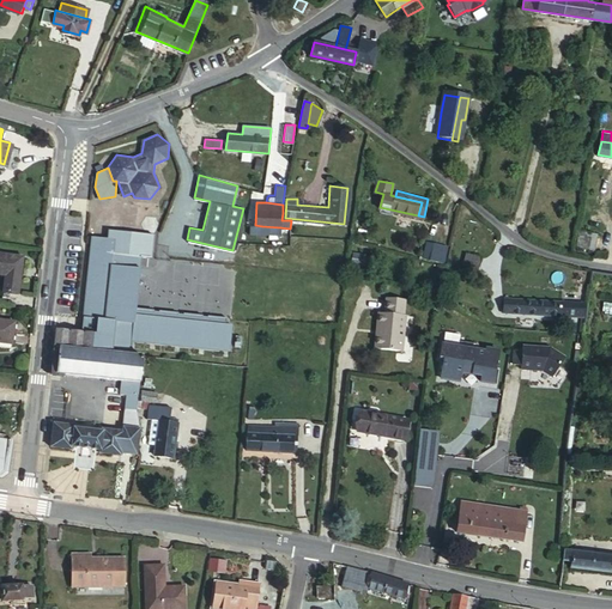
[(577,227),(575,244),(595,247),(597,230),(577,227)]
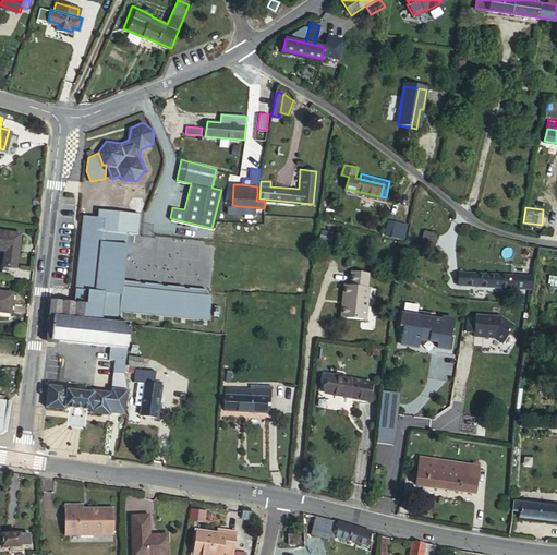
[(83,214),(74,302),(88,303),(88,308),(101,310),(104,291),(81,288),(88,227),(104,228),(105,216),(83,214)]
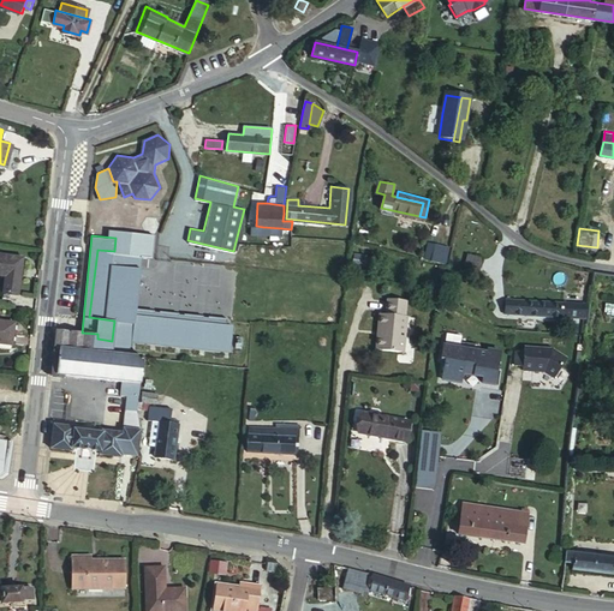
[(431,258),(436,243),(429,240),(425,257),(431,258)]
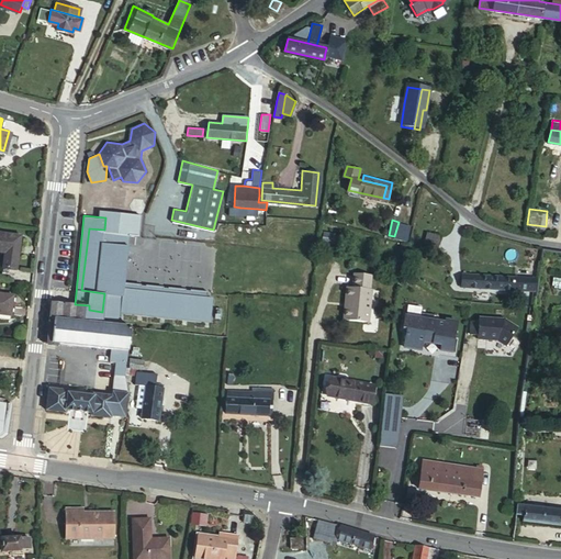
[(411,225),(399,222),(394,236),(407,241),(411,225)]
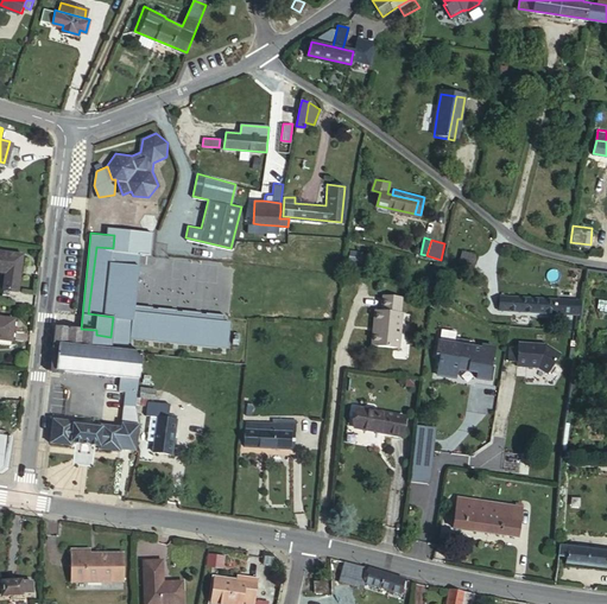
[(61,326),(58,342),(130,349),(132,335),(150,337),(150,336),(155,336),(155,337),(174,339),(174,338),(179,338),(179,339),(197,342),(198,341),(203,341),(203,342),(222,344),(222,343),(228,344),(231,320),(225,320),(226,313),(207,311),(206,312),(201,312),(201,311),(182,309),(182,310),(177,309),(177,307),(158,306),(158,307),(153,306),(153,305),(134,304),(133,305),(107,302),(111,262),(139,265),(140,252),(113,248),(96,247),(88,313),(113,317),(111,337),(96,335),(96,330),(81,329),(61,326)]
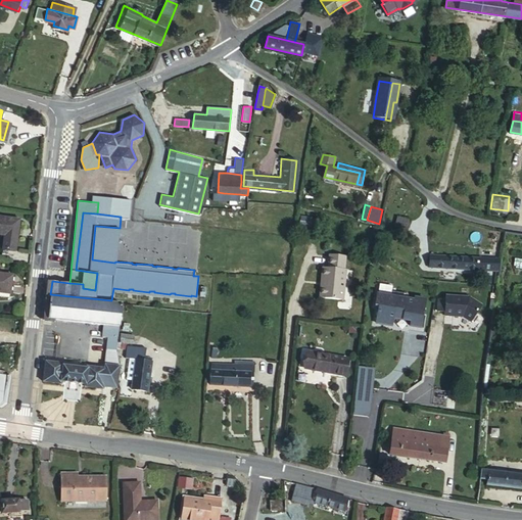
[(397,213),(392,226),(406,231),(411,217),(397,213)]
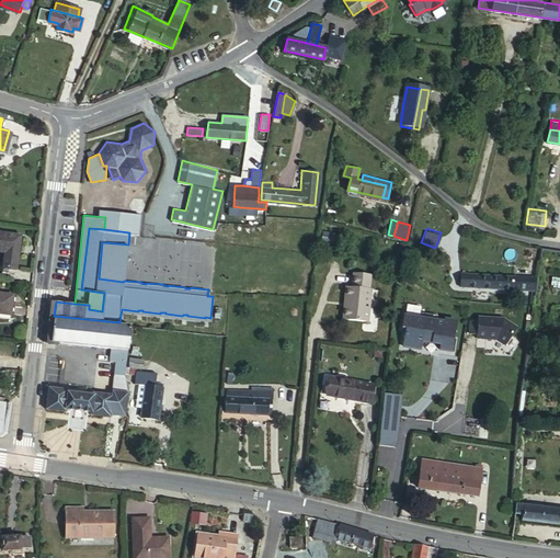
[(0,247),(2,248),(1,264),(14,265),(19,232),(0,229),(0,247)]
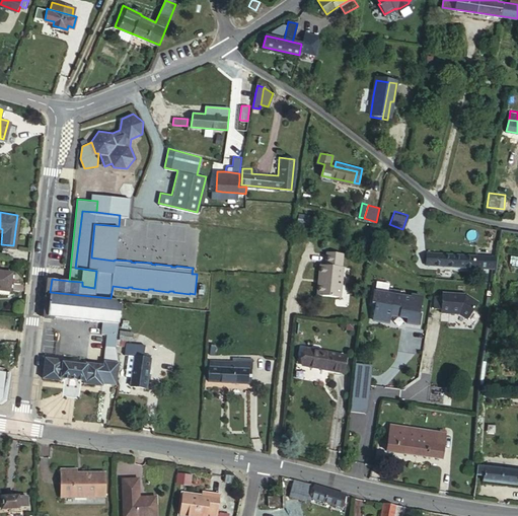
[(115,260),(119,226),(94,224),(91,258),(114,261),(115,260)]
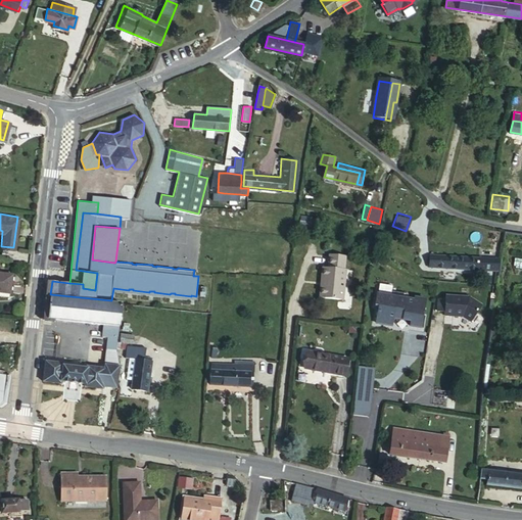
[(226,244),(217,243),(216,262),(226,262),(226,244)]
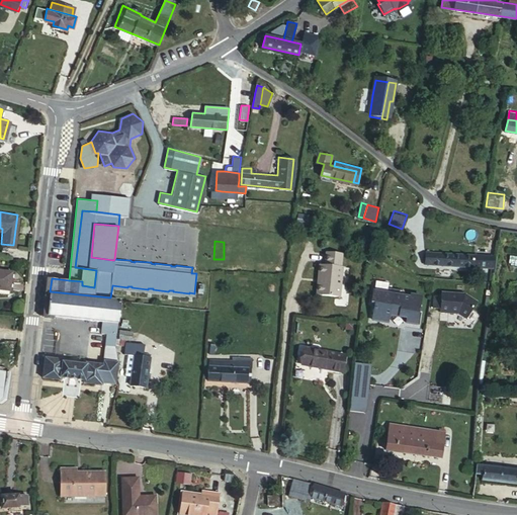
[(342,253),(325,251),(324,264),(319,263),(317,274),(320,274),(319,281),(317,280),(316,293),(340,296),(343,266),(341,265),(342,253)]
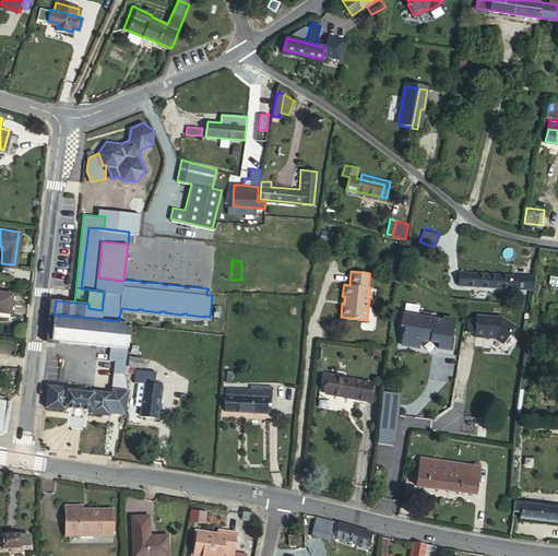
[(534,274),(522,273),(460,271),(460,283),(515,286),(532,287),(534,274)]
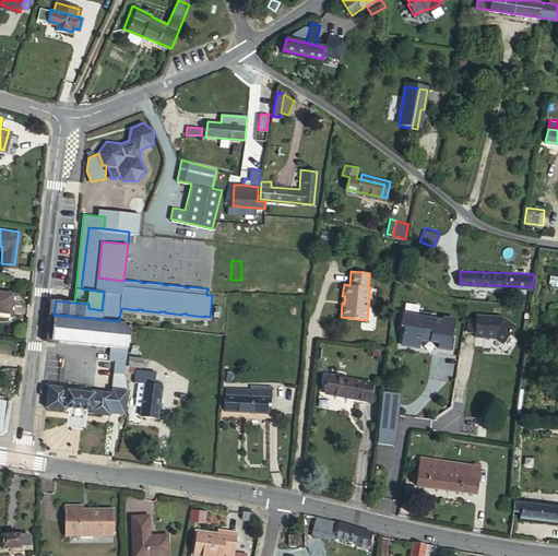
[(0,309),(9,310),(12,292),(0,288),(0,309)]
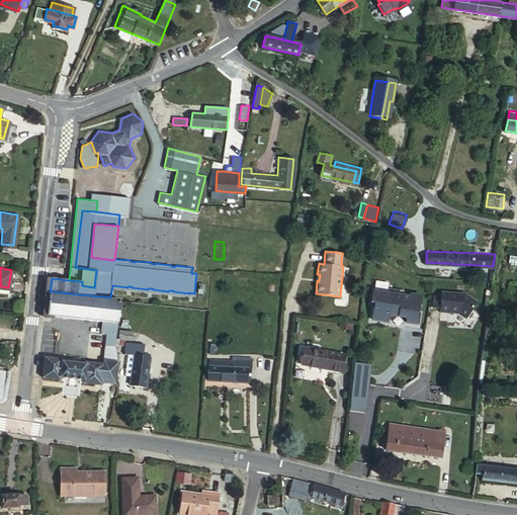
[(390,291),(373,288),(371,301),(375,302),(372,318),(389,320),(390,313),(407,316),(407,321),(417,323),(422,294),(411,292),(411,294),(400,292),(401,288),(390,286),(390,291)]
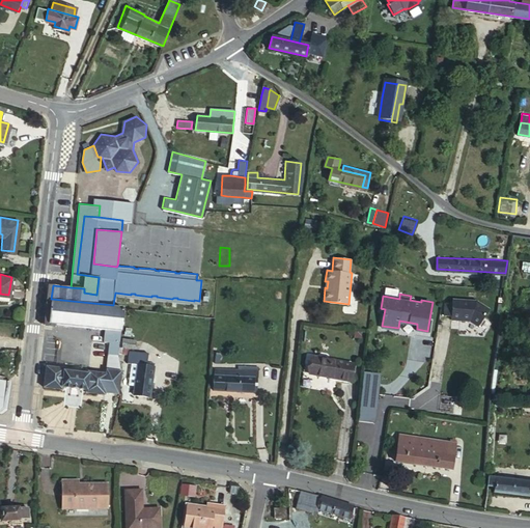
[(51,299),(47,298),(45,316),(49,317),(49,322),(112,329),(106,372),(89,370),(88,373),(65,370),(66,367),(47,365),(45,386),(63,388),(63,386),(86,389),(86,391),(105,393),(105,391),(118,393),(121,370),(118,356),(124,306),(113,305),(51,299)]
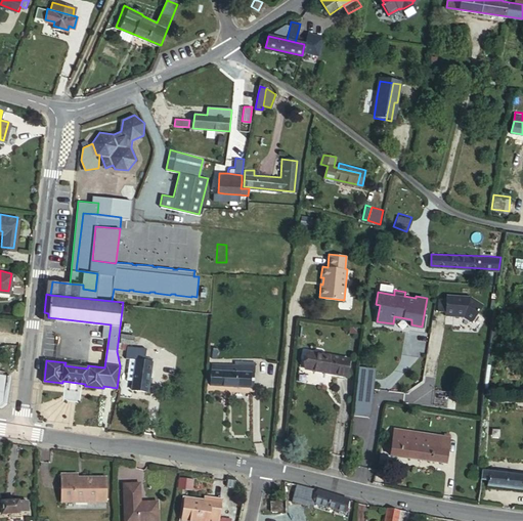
[(470,297),(446,295),(445,315),(464,316),(472,322),(484,306),(470,297)]
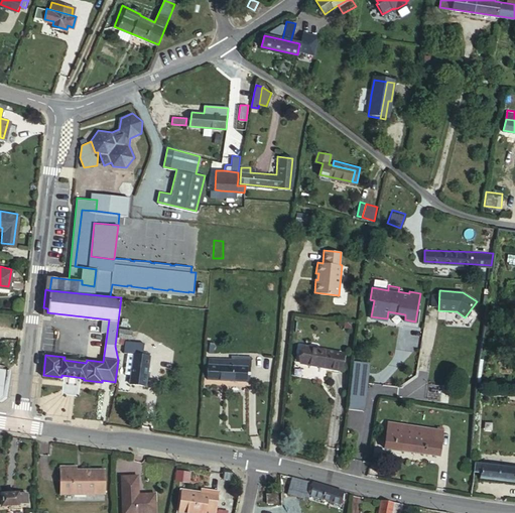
[(129,382),(146,385),(150,355),(143,354),(145,343),(135,341),(129,382)]
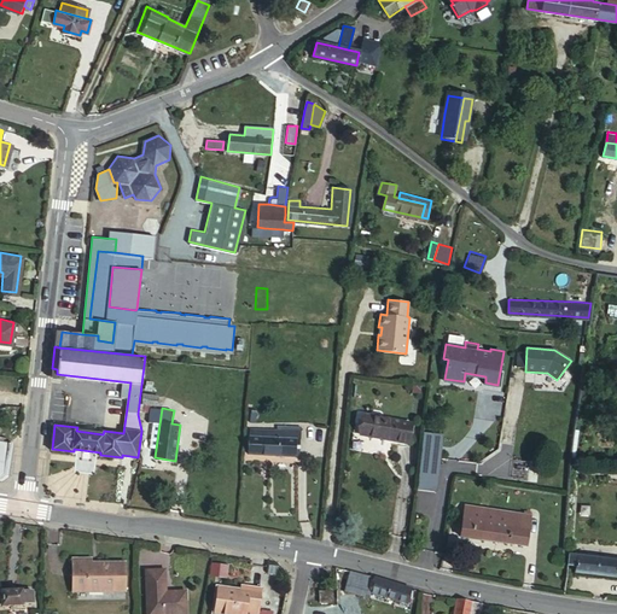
[(394,438),(397,419),(364,414),(360,433),(394,438)]
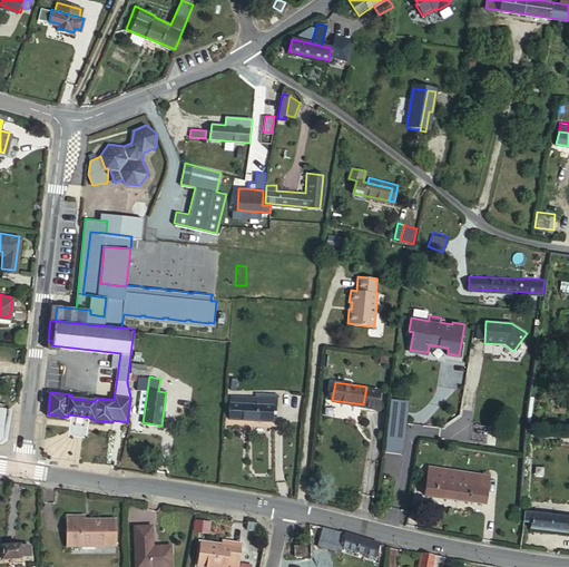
[(379,389),(366,387),(363,404),(375,407),(379,389)]
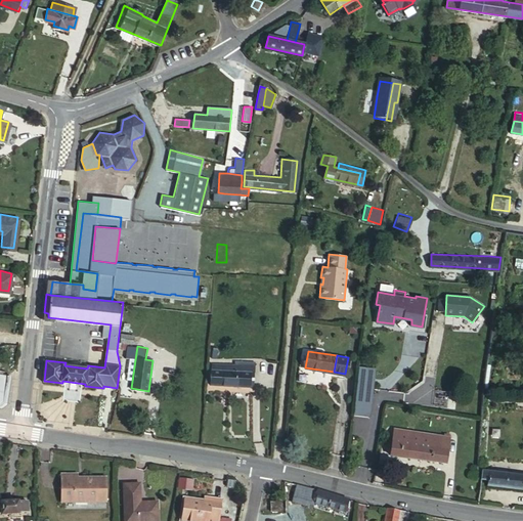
[(229,364),(213,363),(211,383),(251,385),(251,379),(255,379),(257,363),(247,363),(230,361),(229,364)]
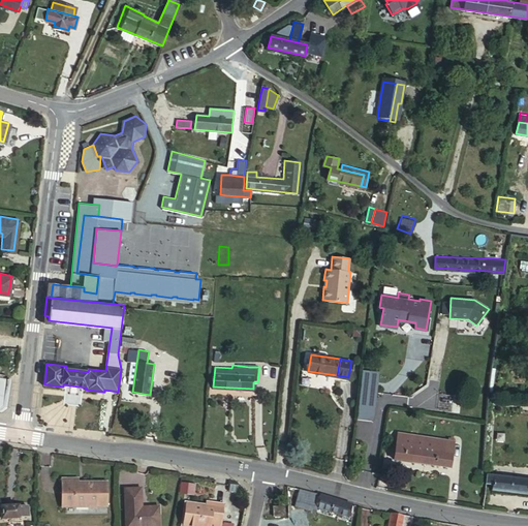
[(380,373),(363,371),(362,376),(375,377),(373,394),(370,420),(356,419),(356,420),(375,422),(380,373)]
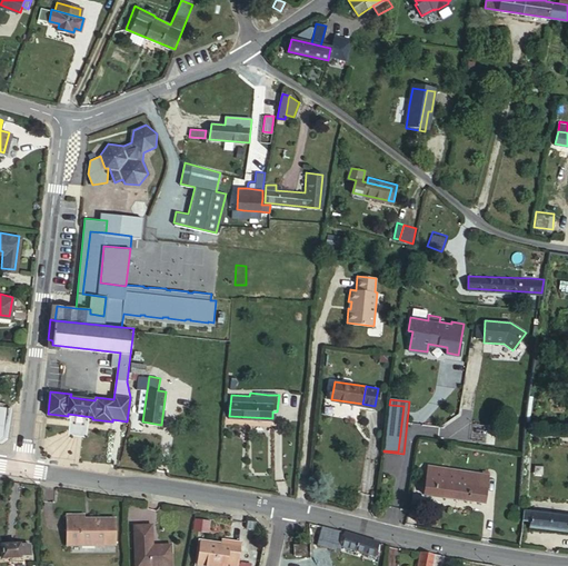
[(404,406),(389,405),(388,421),(384,450),(398,452),(401,424),(404,406)]
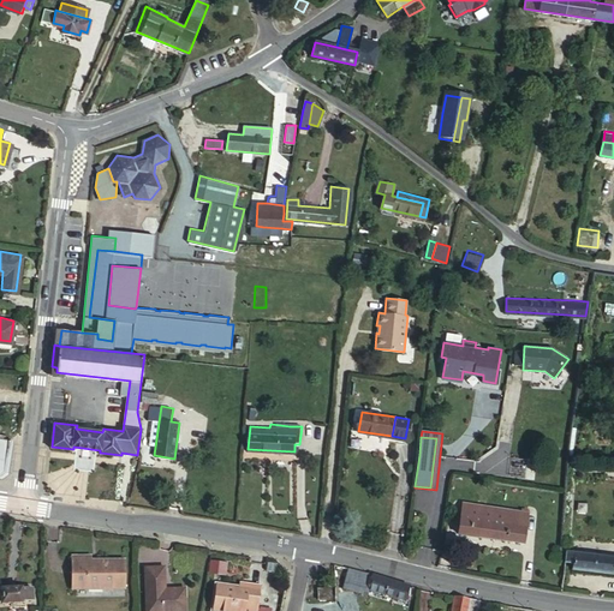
[(528,511),(463,502),(458,531),(523,541),(528,511)]
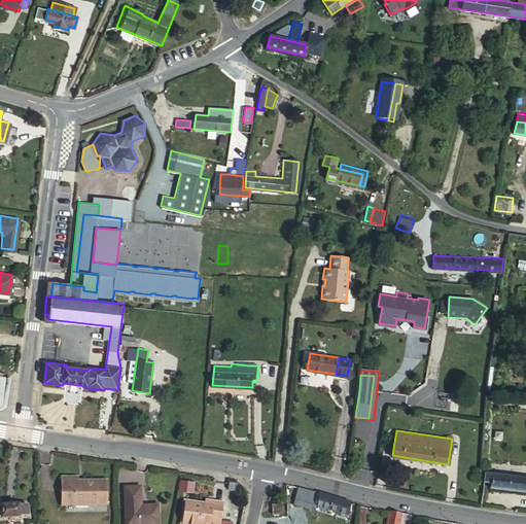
[(525,477),(484,472),(483,480),(490,481),(489,487),(525,491),(525,487),(525,477)]
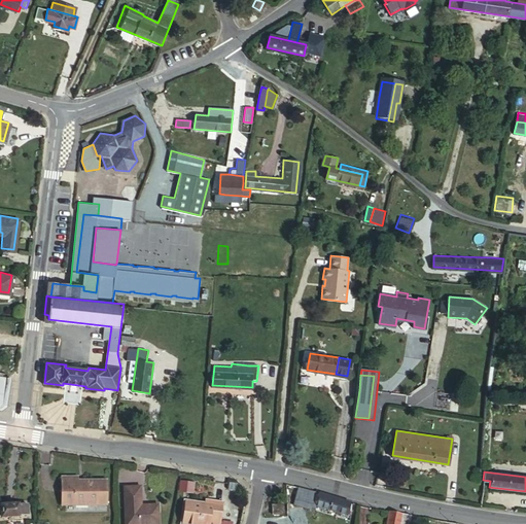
[(81,475),(65,475),(65,496),(69,496),(69,502),(110,502),(110,479),(81,479),(81,475)]
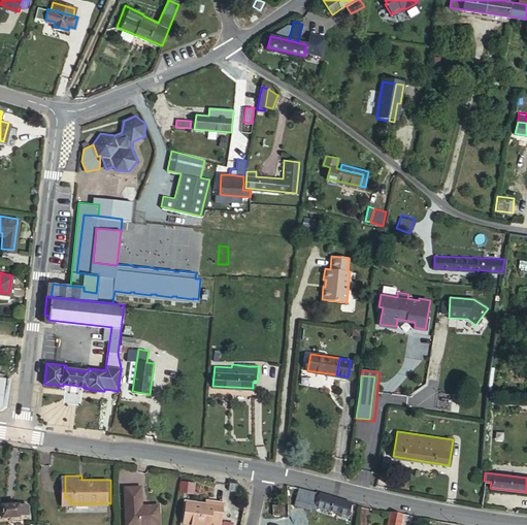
[(143,484),(127,484),(127,524),(161,524),(160,502),(143,502),(143,484)]
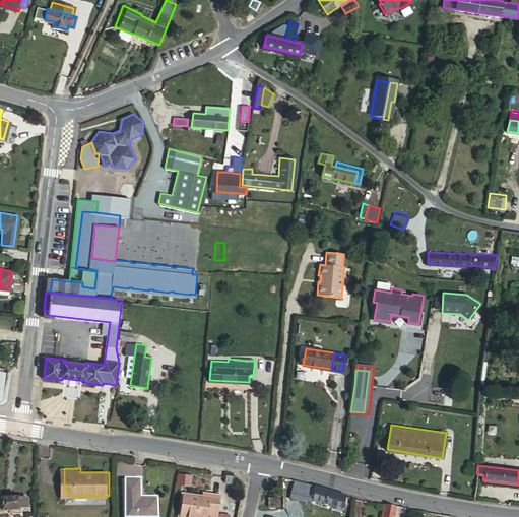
[(345,494),(295,479),(294,496),(302,499),(303,495),(341,507),(345,494)]
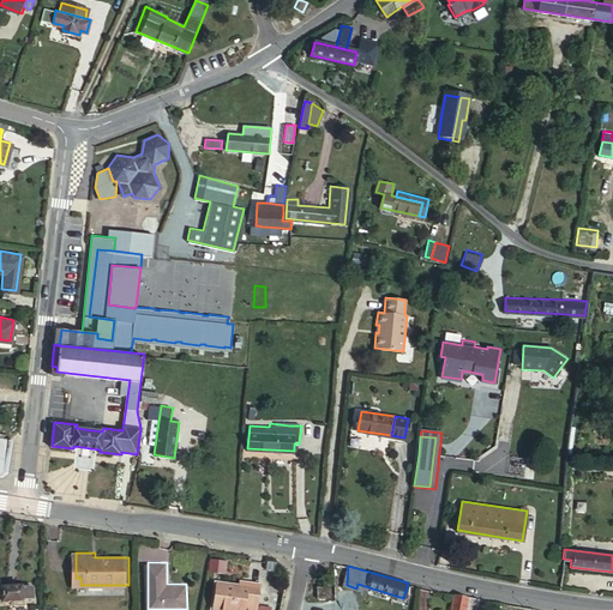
[(215,607),(223,608),(239,609),(246,609),(247,609),(256,609),(257,609),(263,584),(251,581),(250,586),(242,585),(242,584),(220,579),(215,607)]
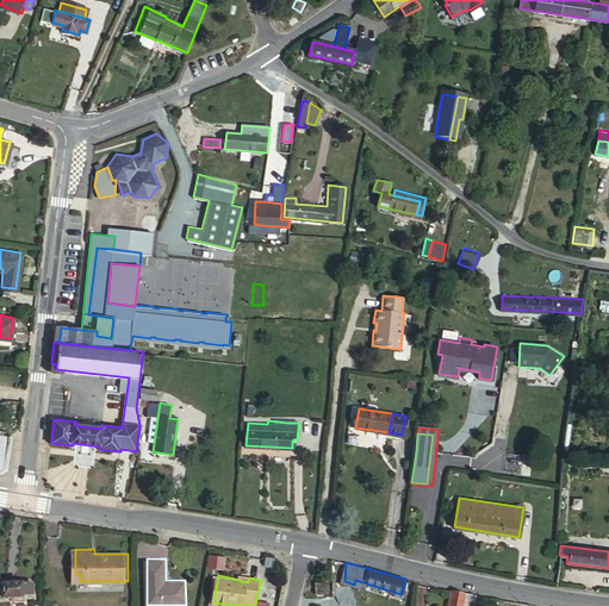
[(0,594),(4,594),(4,597),(24,595),(24,593),(29,593),(33,593),(32,581),(22,581),(22,580),(1,582),(1,583),(0,583),(0,594)]
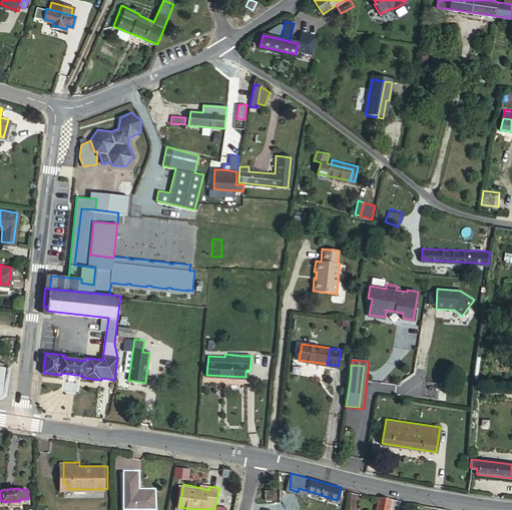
[(274,488),(264,489),(265,499),(276,497),(274,488)]
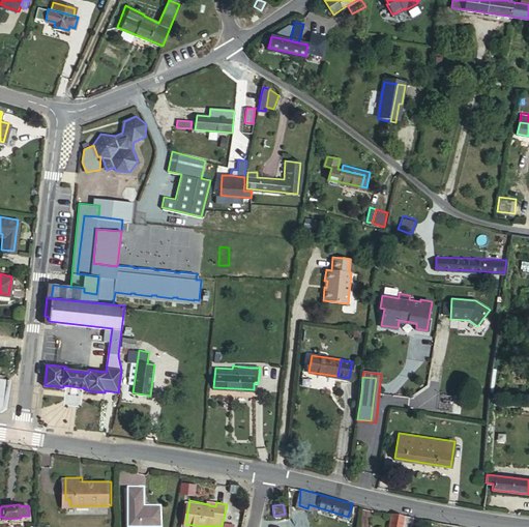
[(410,526),(413,516),(391,511),(388,526),(410,526)]
